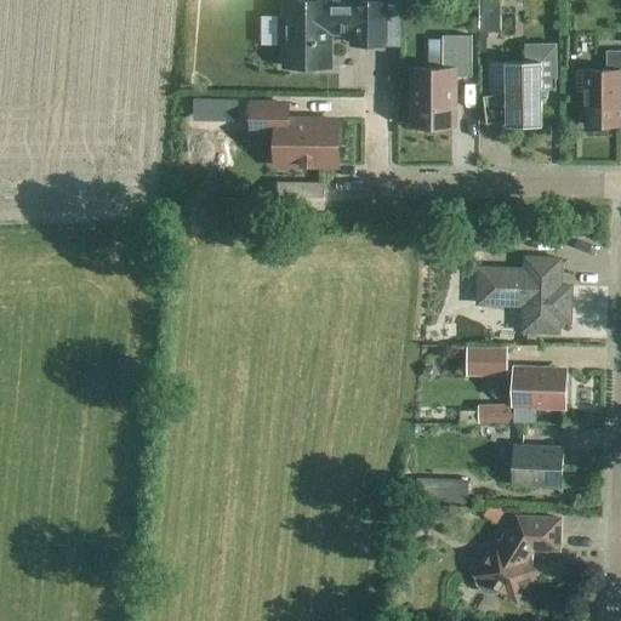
[(285,1),(285,67),(329,68),(329,33),(353,33),(353,45),(385,45),(385,3),(285,1)]
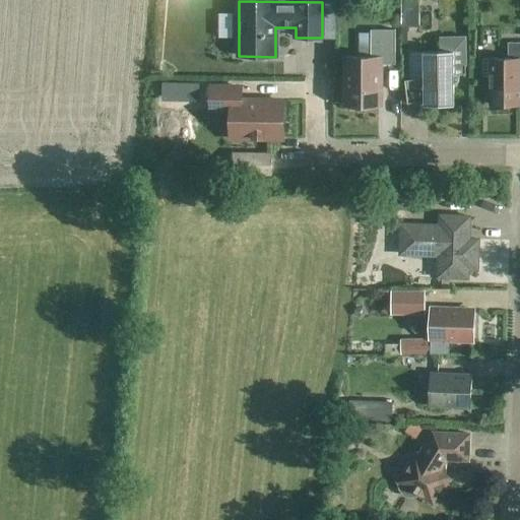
[(344,58),(344,76),(348,76),(348,107),(381,108),(381,65),(394,65),(394,30),(370,30),(370,58),(344,58)]
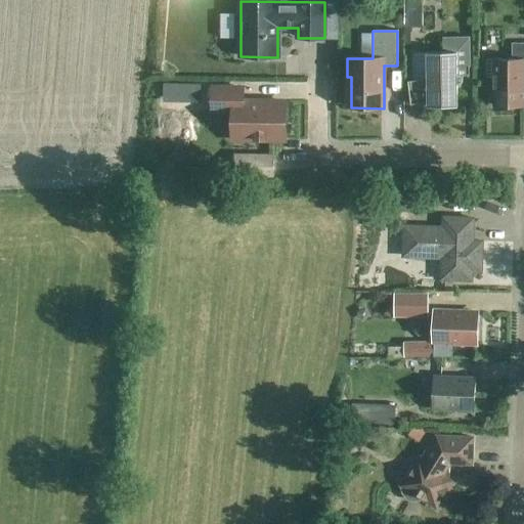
[(463,80),(463,79),(463,75),(468,75),(468,68),(471,68),(471,37),(442,37),(443,52),(426,53),(426,79),(407,82),(410,105),(427,102),(427,107),(457,106),(457,84),(460,84),(461,84),(462,83),(463,83),(463,82),(463,80)]
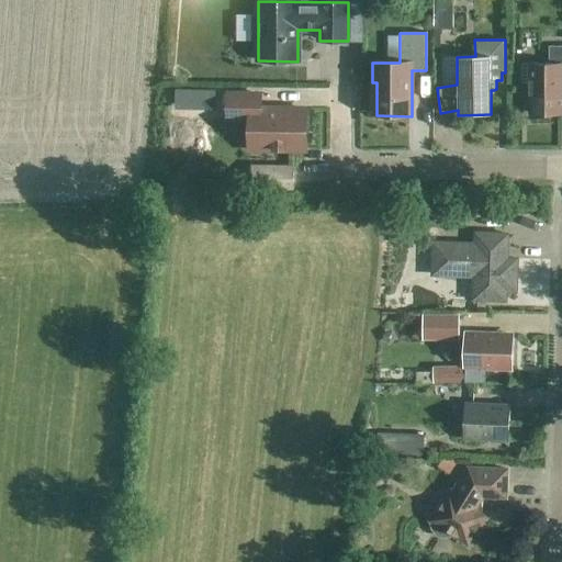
[(549,65),(529,65),(521,65),(521,85),(529,85),(530,114),(561,113),(561,102),(561,83),(561,82),(561,46),(549,47),(549,65)]
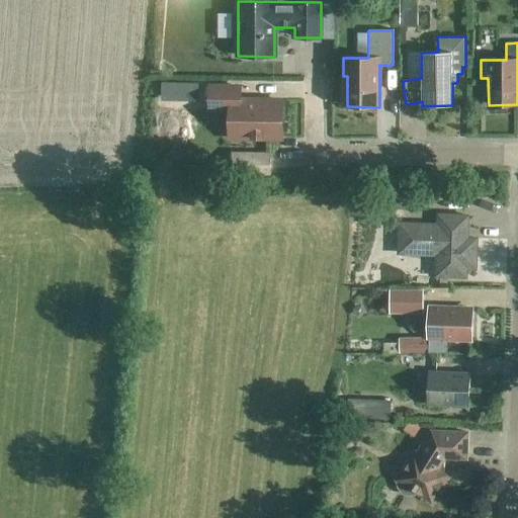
[(239,88),(209,87),(209,109),(231,109),(230,133),(245,133),(252,141),(261,141),(263,138),(281,139),(281,102),(239,101),(239,88)]
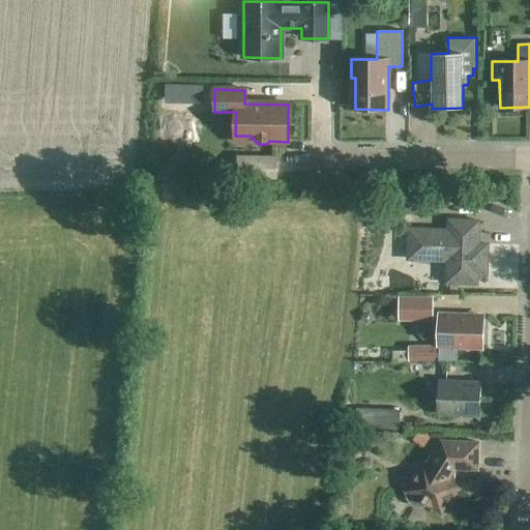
[(236,156),(235,179),(245,179),(246,179),(276,180),(277,165),(277,157),(236,156)]
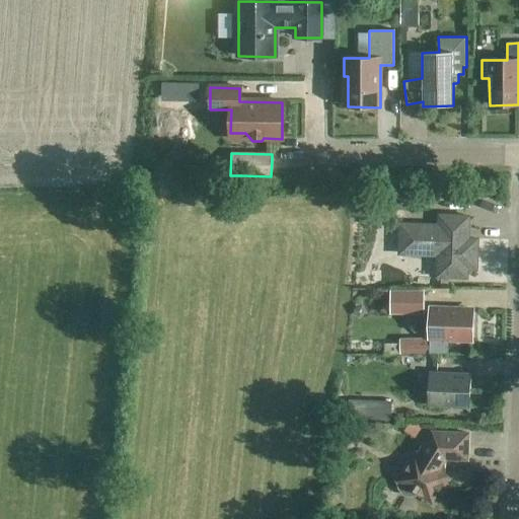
[(400,225),(399,254),(438,255),(437,277),(466,278),(466,269),(475,269),(476,240),(467,239),(468,217),(439,216),(439,226),(400,225)]
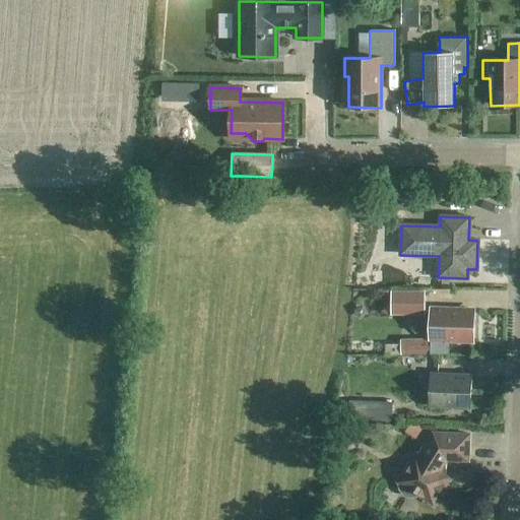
[(392,295),(392,313),(423,313),(423,295),(392,295)]
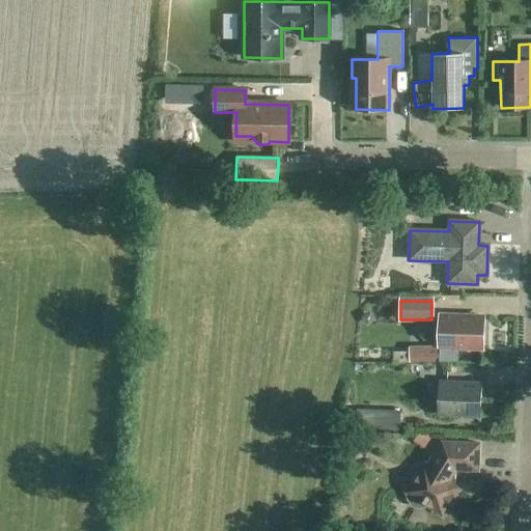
[(440,316),(439,347),(459,347),(482,348),(483,317),(440,316)]
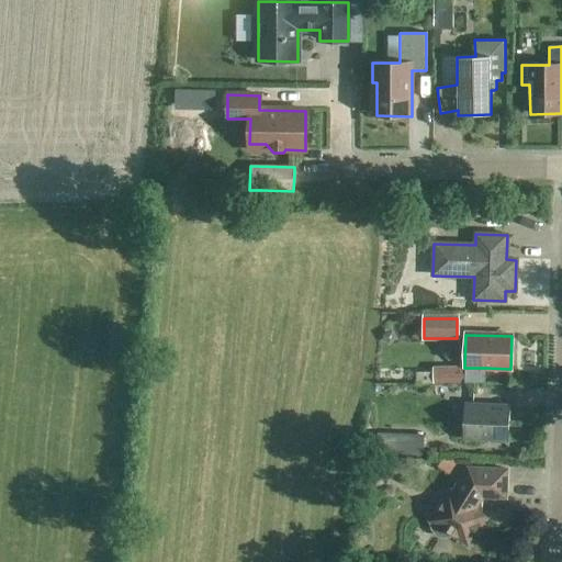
[(486,368),(464,368),(464,371),(464,382),(470,383),(486,383),(486,368)]
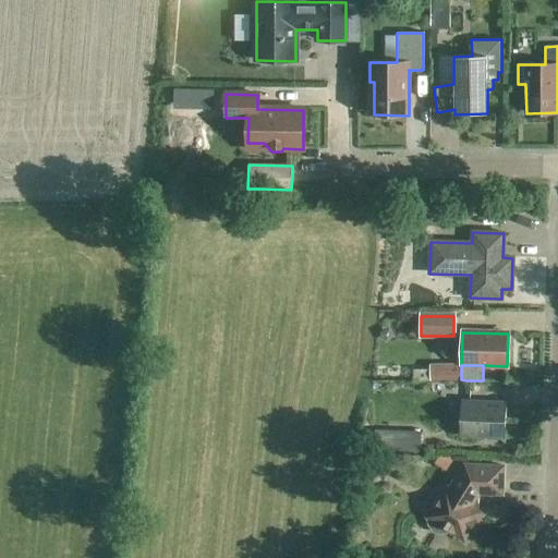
[(460,381),(459,367),(428,368),(428,383),(460,381)]
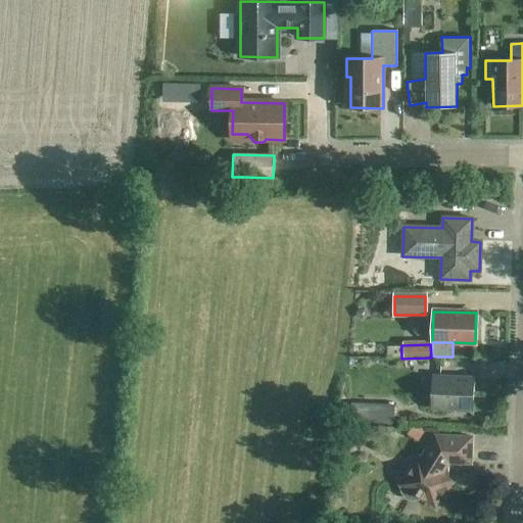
[(391,386),(409,389),(411,378),(393,375),(391,386)]
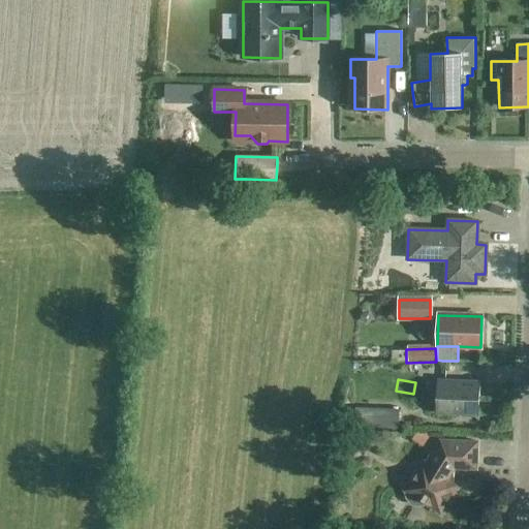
[(438,381),(436,412),(477,414),(479,383),(438,381)]
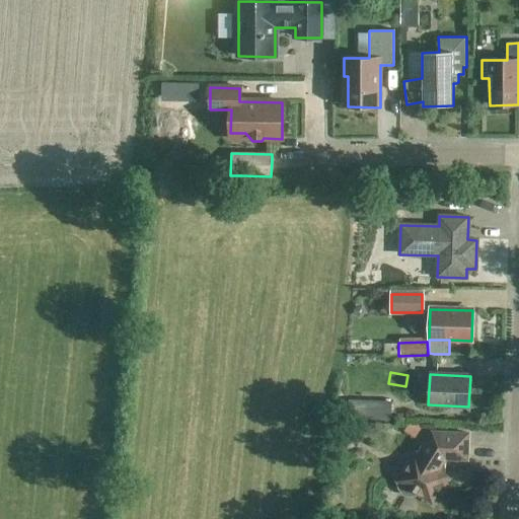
[(348,420),(391,422),(392,402),(349,399),(348,420)]
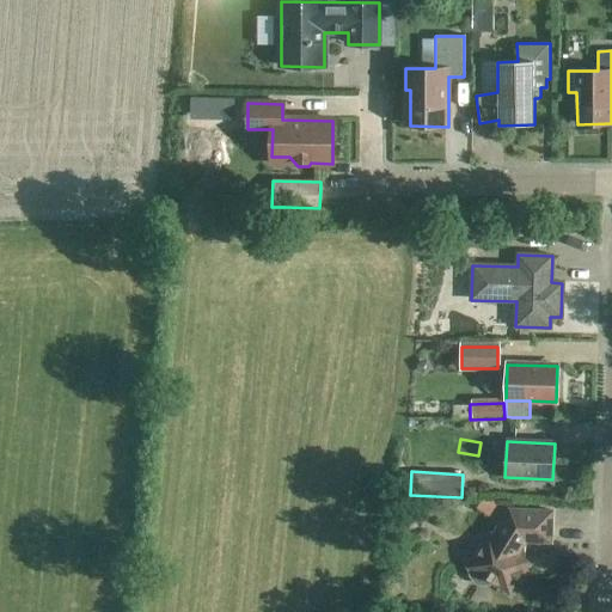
[(467,568),(470,569),(470,570),(470,573),(471,576),(471,577),(472,579),(473,580),(475,581),(477,582),(481,585),(483,585),(484,585),(487,585),(488,585),(489,585),(491,583),(509,594),(531,561),(524,557),(524,545),(526,542),(551,543),(552,512),(509,510),(493,537),(488,534),(467,568)]
